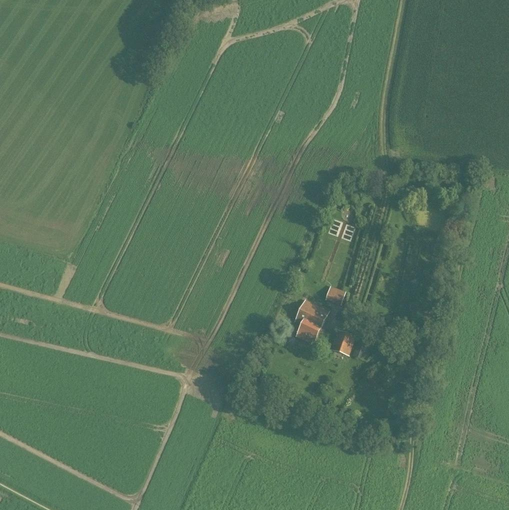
[(342,304),(345,290),(328,286),(325,300),(342,304)]
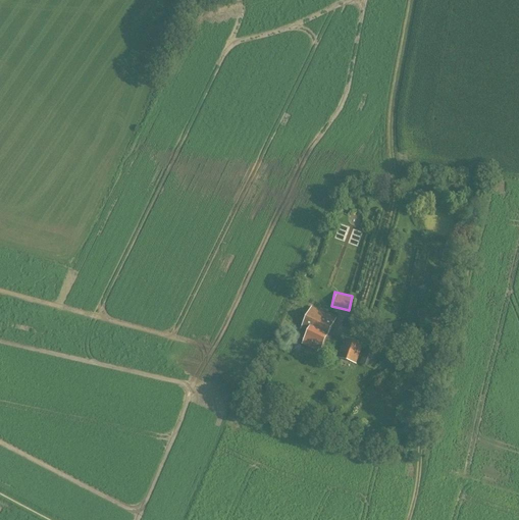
[(305,330),(300,342),(317,350),(331,317),(308,306),(298,327),(305,330)]
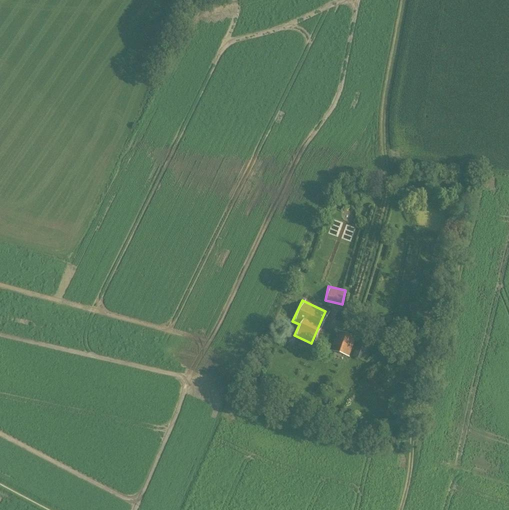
[(423,324),(421,335),(433,336),(434,325),(423,324)]
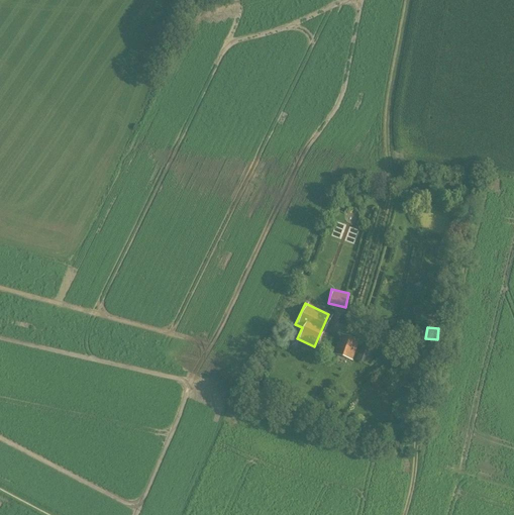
[(338,332),(331,352),(349,358),(356,339),(338,332)]
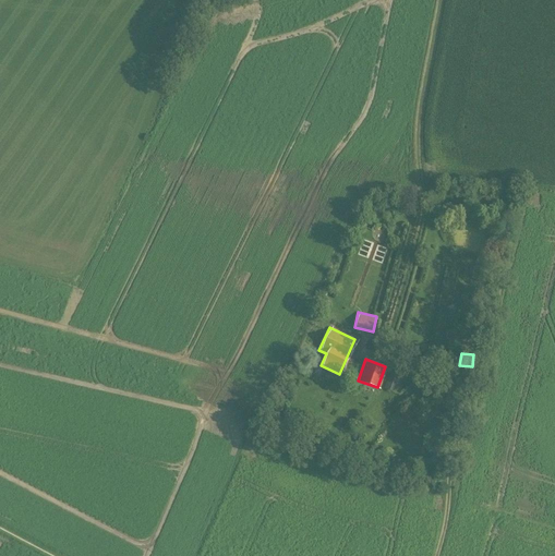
[(382,387),(390,391),(398,372),(388,370),(382,387)]
